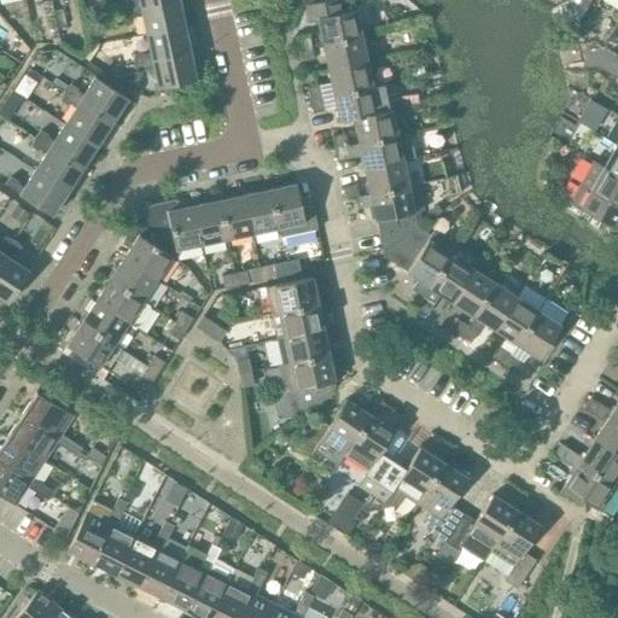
[(65,16),(60,0),(56,0),(51,1),(56,18),(65,16)]
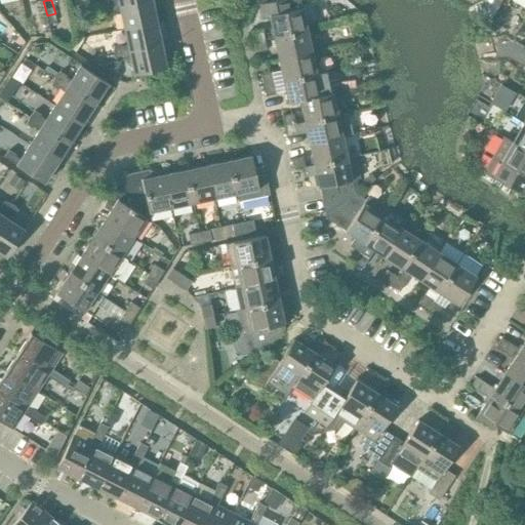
[(145,0),(114,0),(112,1),(111,0),(105,0),(104,0),(104,8),(145,0)]
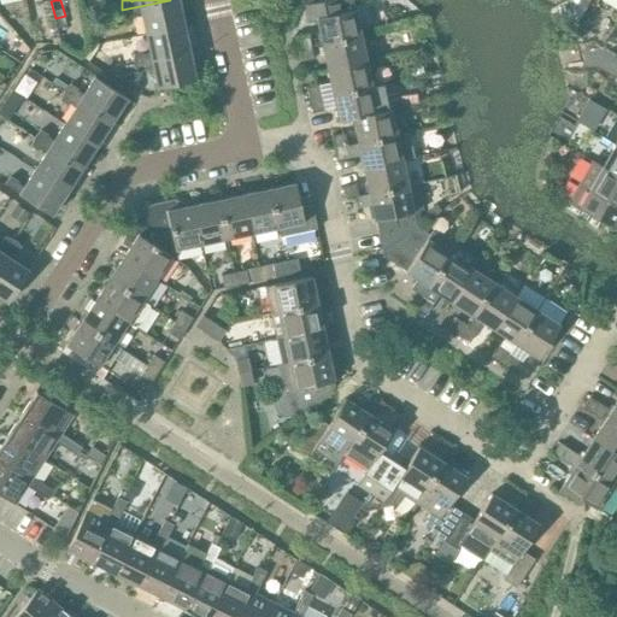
[(183,25),(177,0),(170,0),(122,10),(125,19),(135,17),(134,16),(141,13),(146,34),(183,25)]
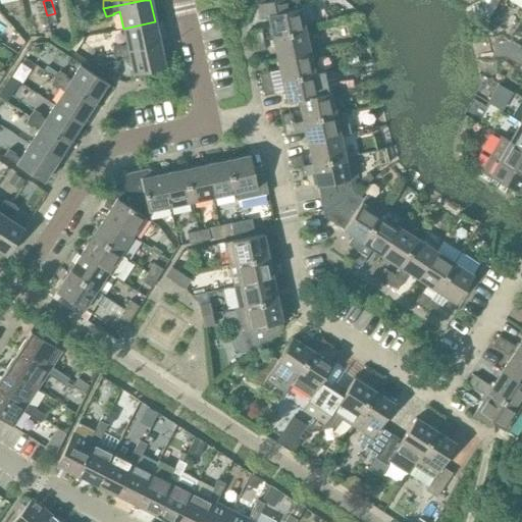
[(267,15),(272,38),(305,31),(300,8),(292,10),(289,0),(270,0),(256,3),(259,16),(267,15)]
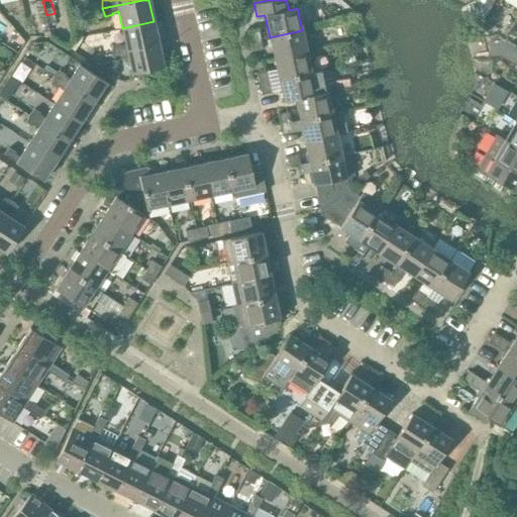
[(159,43),(153,21),(122,28),(125,44),(119,45),(119,43),(112,45),(112,53),(108,55),(159,43)]
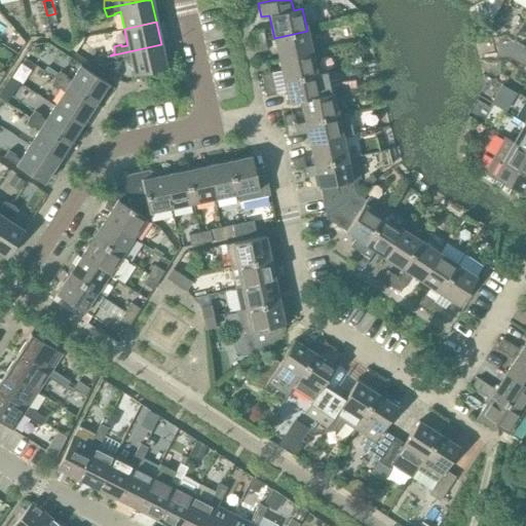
[(255,42),(265,40),(263,29),(252,31),(255,42)]
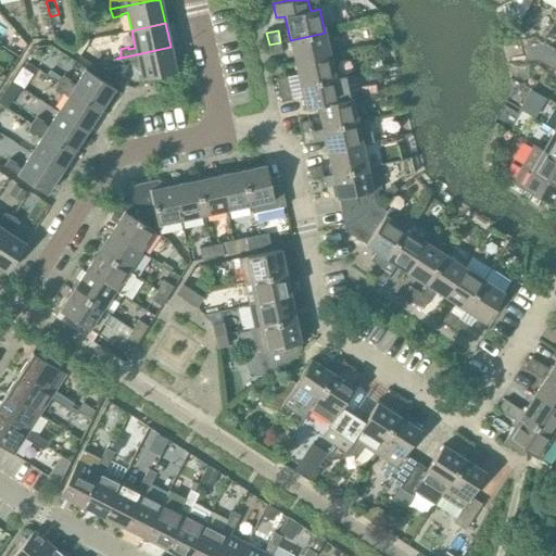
[(290,40),(295,63),(329,55),(325,33),(290,40)]
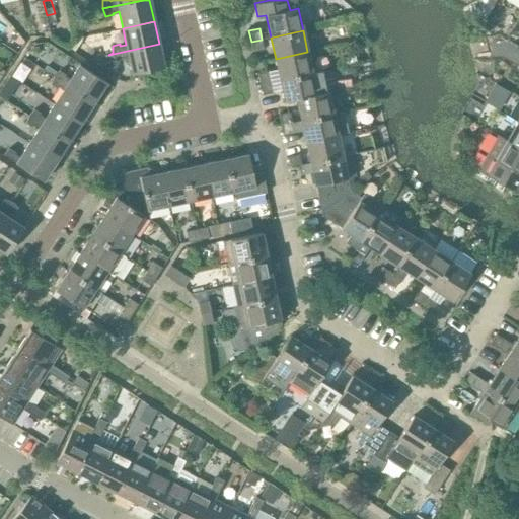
[(262,40),(251,42),(253,52),(264,50),(262,40)]
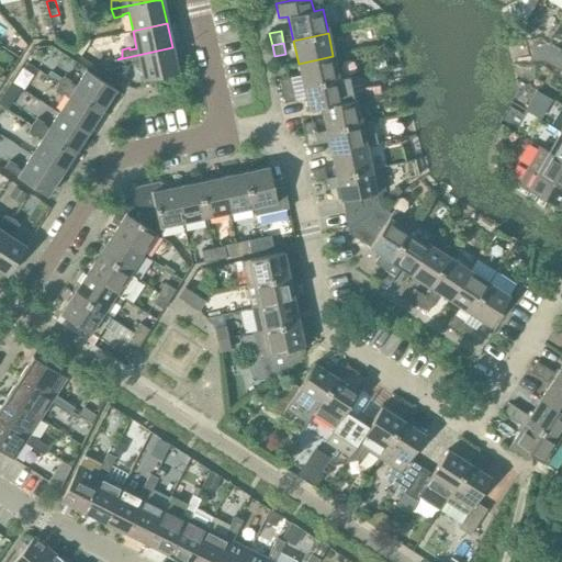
[(172,47),(117,59),(104,65),(109,74),(125,67),(133,65),(133,63),(139,62),(143,80),(178,72),(172,47)]
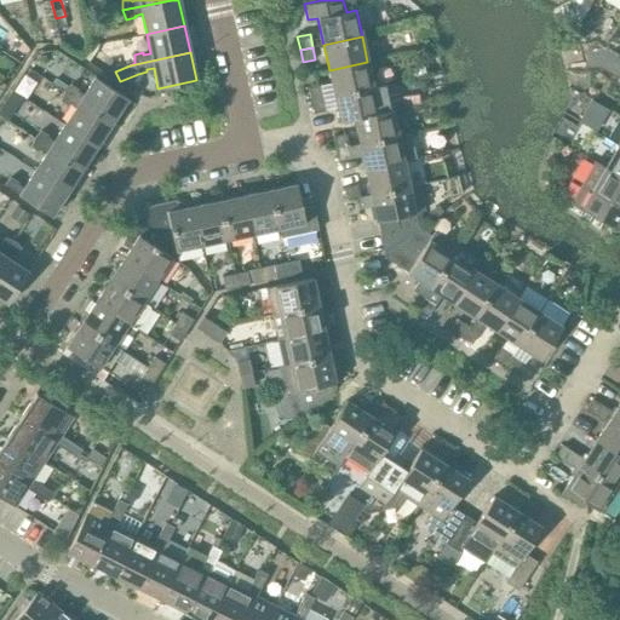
[(329,70),(334,96),(373,87),(367,62),(329,70)]
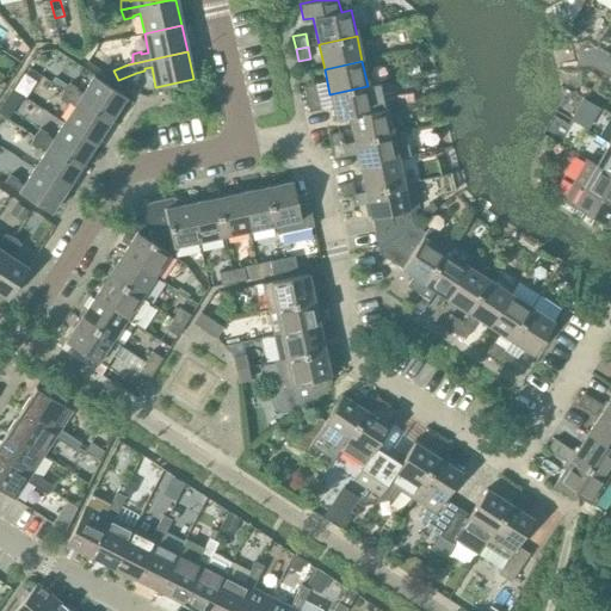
[(63,91),(111,121),(125,98),(93,76),(82,94),(76,90),(78,88),(71,84),(63,91)]
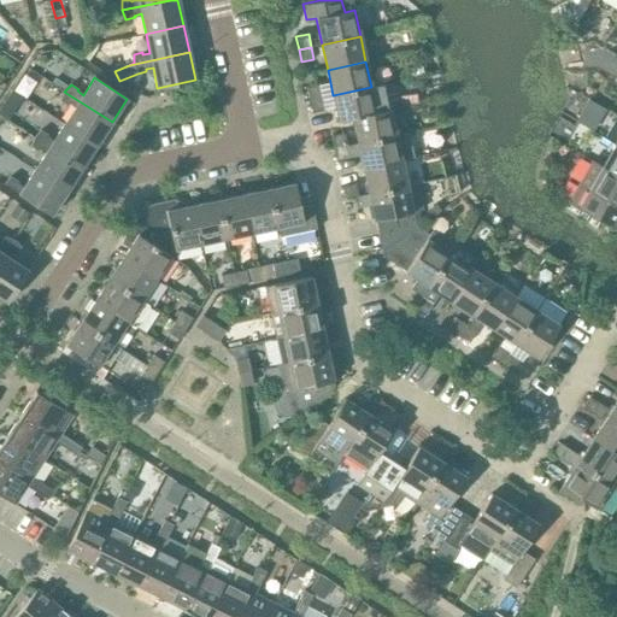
[(310,100),(322,98),(319,84),(306,88),(310,100)]
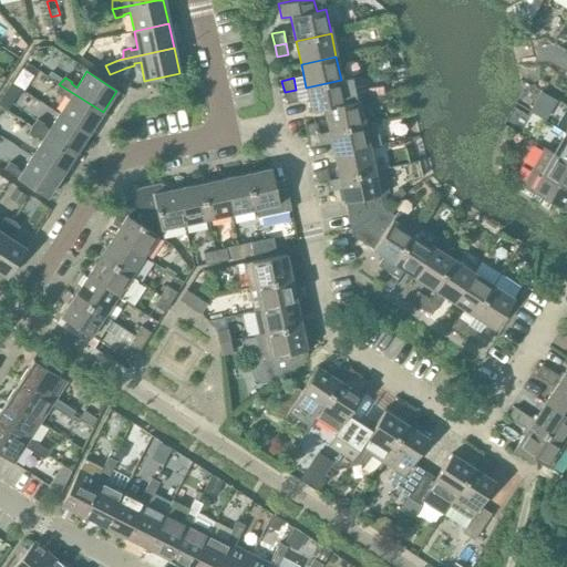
[(306,88),(311,111),(359,101),(359,100),(356,101),(351,78),(341,80),(306,88)]
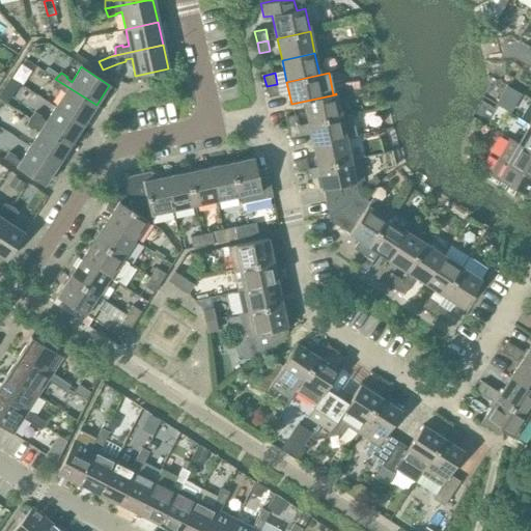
[(83,126),(96,105),(55,79),(52,86),(58,90),(59,89),(64,92),(55,107),(83,126)]
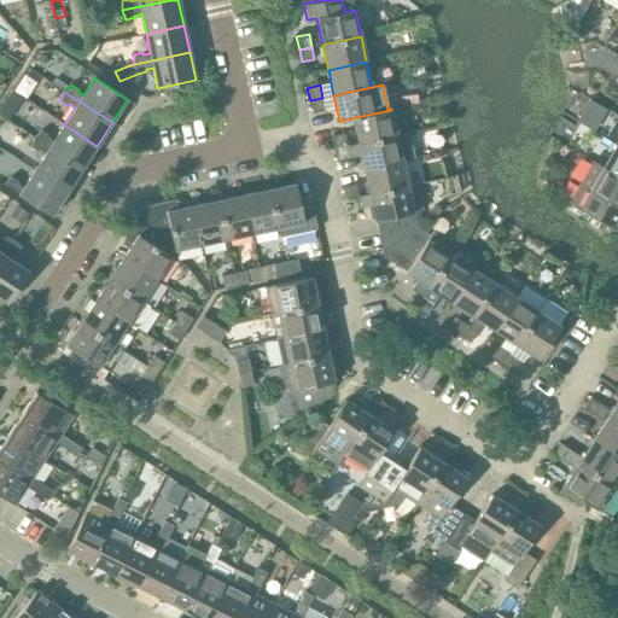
[(322,98),(310,100),(313,112),(326,110),(322,98)]
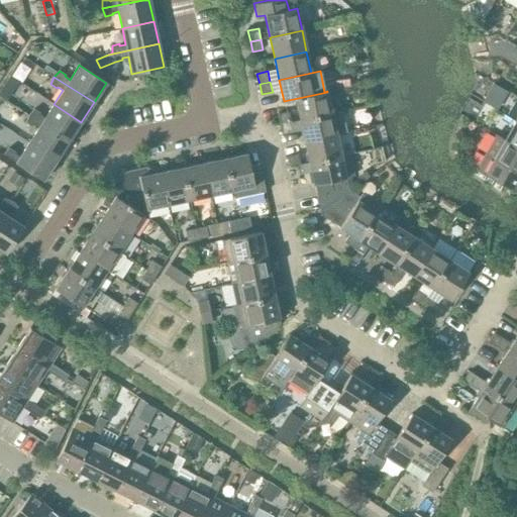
[(332,113),(327,92),(284,101),(284,102),(296,99),(300,120),(332,113)]
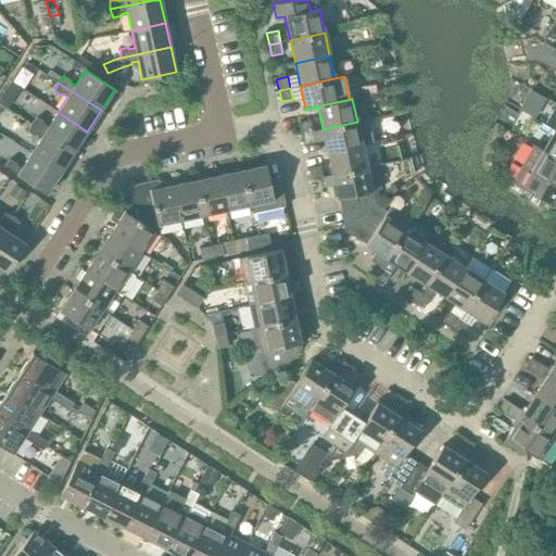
[(87,131),(58,112),(48,127),(42,124),(43,122),(37,117),(30,124),(74,152),(87,131)]
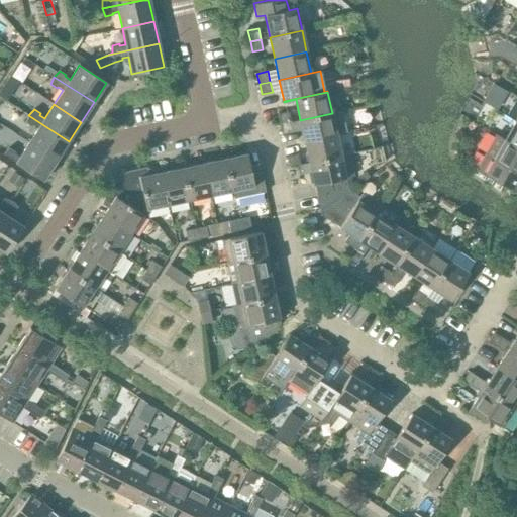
[(281,124),(291,122),(289,112),(278,114),(281,124)]
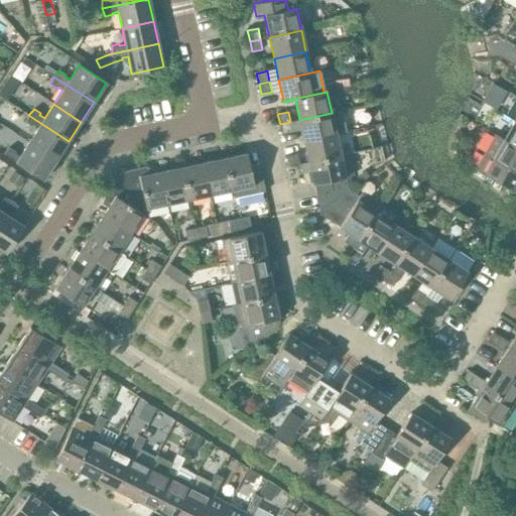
[(299,120),(304,141),(336,134),(332,113),(299,120)]
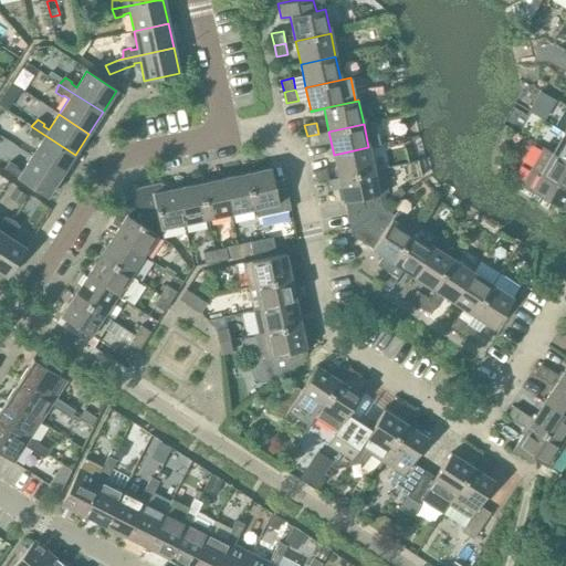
[(75,155),(31,126),(28,135),(35,139),(35,137),(41,140),(31,156),(62,176),(75,155)]
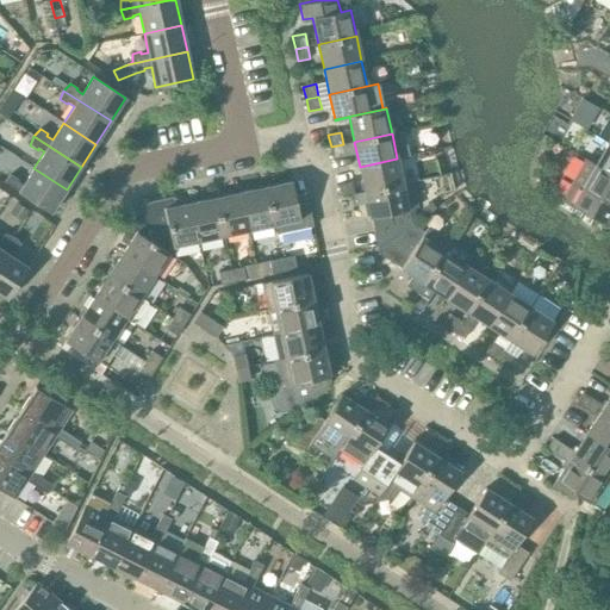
[(343,144),(331,147),(334,159),(346,156),(343,144)]
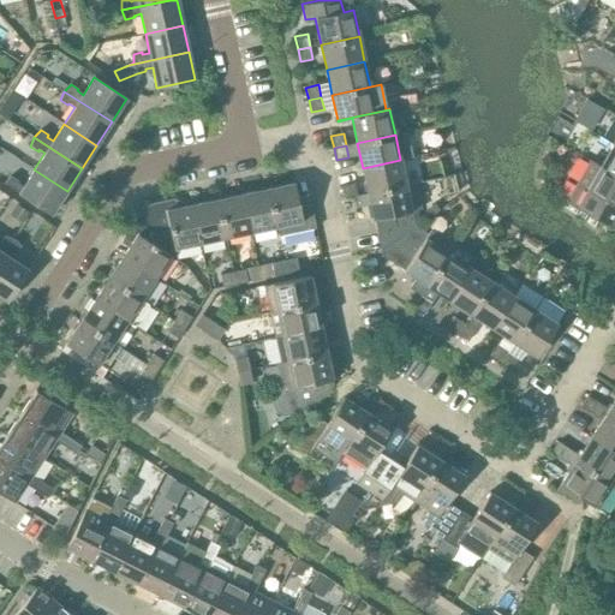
[(601,167),(614,175),(614,145),(613,145),(601,167)]
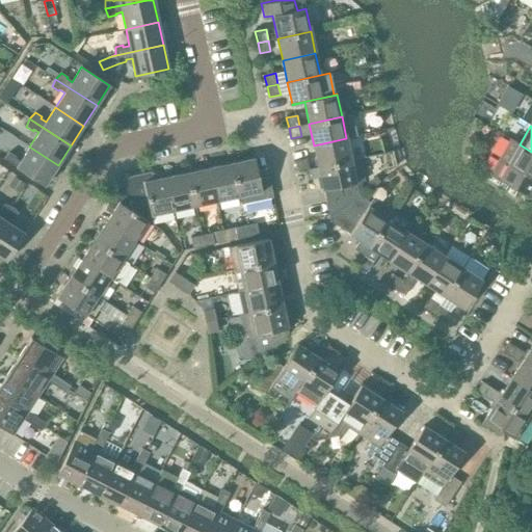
[(314,145),(318,167),(351,160),(346,138),(314,145)]
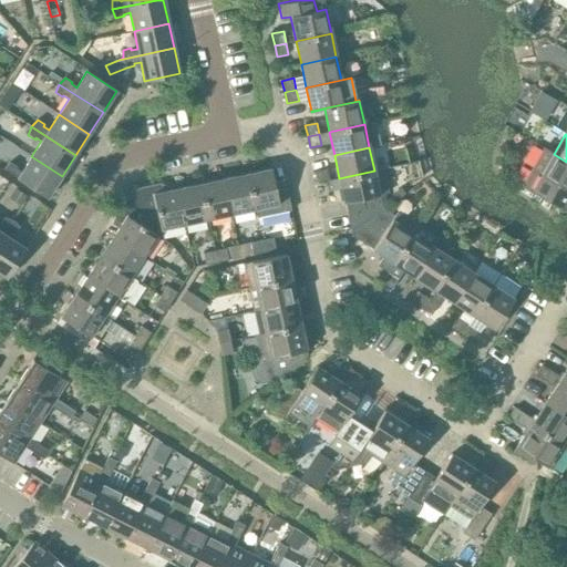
[(566,162),(554,154),(543,148),(522,185),(565,212),(566,207),(566,162)]
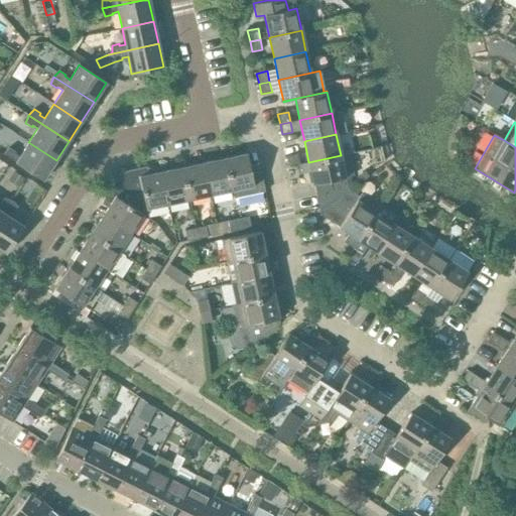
[(56,160),(28,142),(20,156),(14,153),(15,152),(9,148),(3,154),(16,162),(43,180),(56,160)]
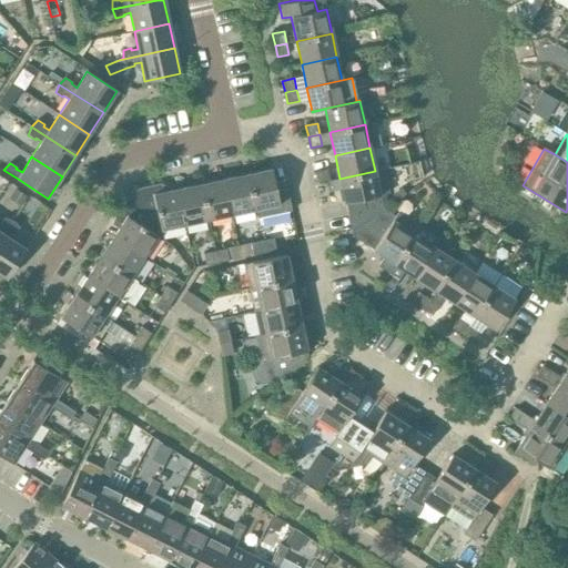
[(247,174),(255,210),(257,219),(292,211),(287,190),(276,192),(272,170),(247,174)]
